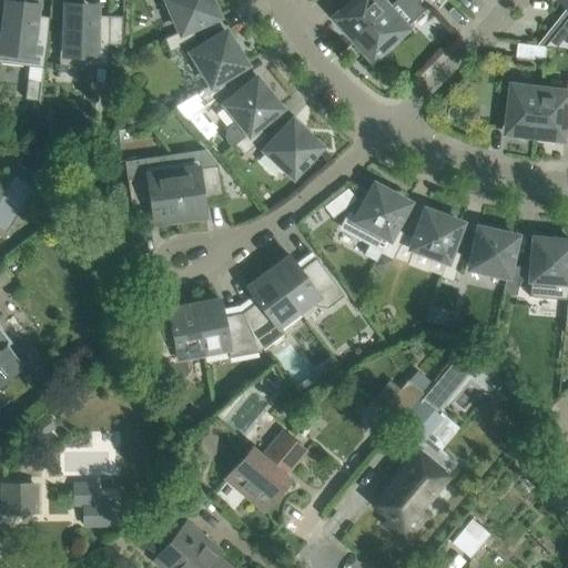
[(166,0),(180,31),(191,27),(217,16),(210,0),(166,0)]
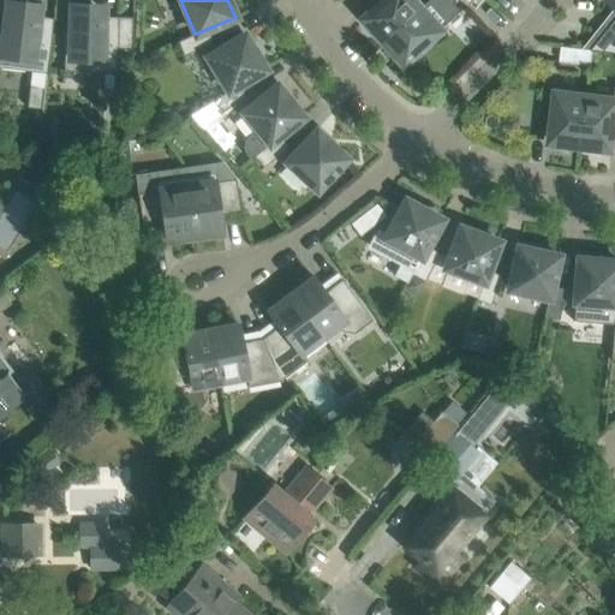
[(387,0),(381,6),(380,5),(364,19),(370,25),(368,28),(382,43),(422,7),(429,0),(387,0)]
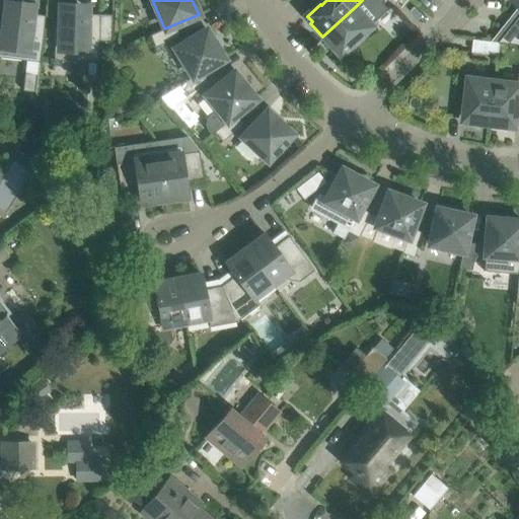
[(362,0),(356,6),(322,36),(335,50),(337,48),(342,54),(355,42),(354,41),(360,35),(361,36),(373,25),(372,24),(389,9),(383,2),(384,0),(392,0),(397,3),(399,0),(362,0)]
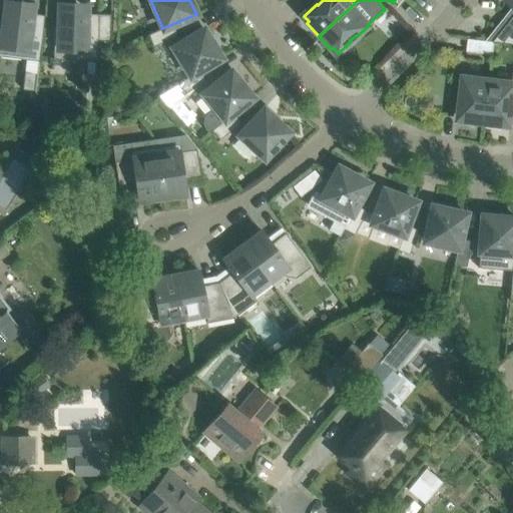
[(512,0),(507,0),(512,4),(512,16),(507,23),(493,42),(494,42),(512,44),(512,0)]
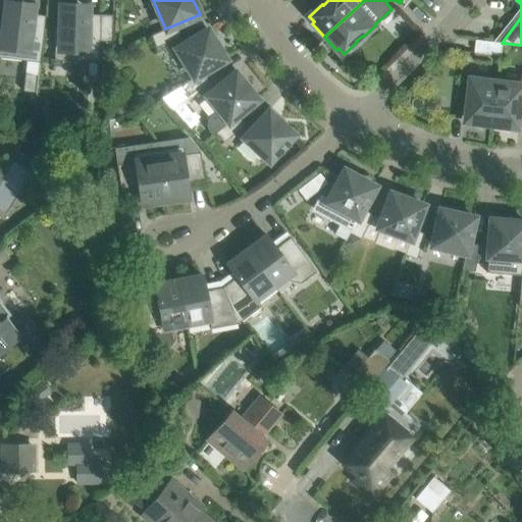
[(34,4),(31,4),(5,1),(2,23),(0,23),(0,56),(40,62),(45,15),(44,15),(44,17),(33,15),(34,4)]
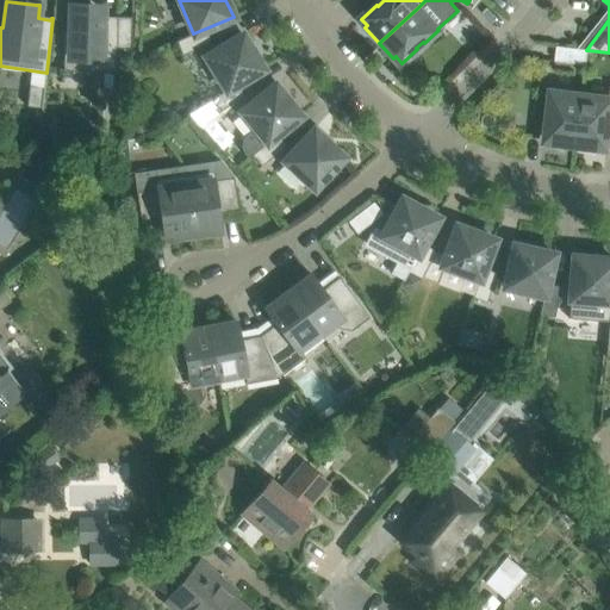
[(116,72),(117,48),(116,48),(117,17),(116,17),(116,19),(103,19),(104,5),(100,5),(69,4),(69,31),(64,31),(63,70),(116,72)]
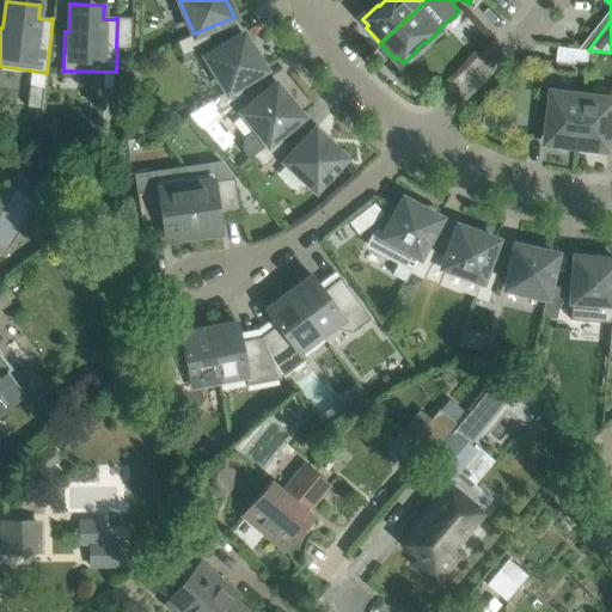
[(132,17),(117,17),(116,48),(117,48),(132,48),(132,17)]
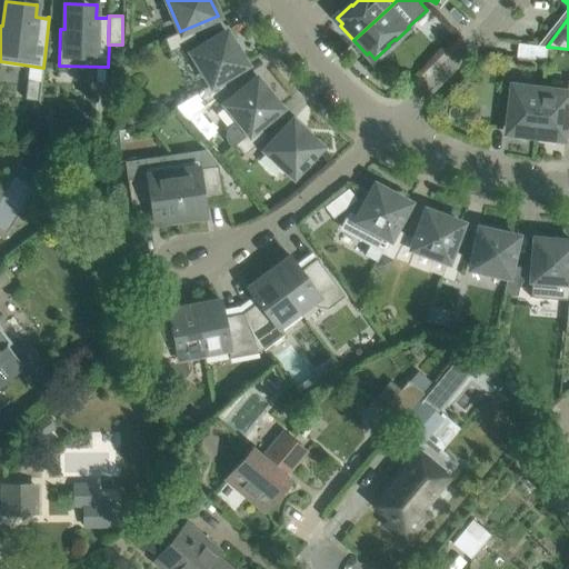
[(191,27),(180,31),(165,38),(170,51),(197,39),(191,27)]
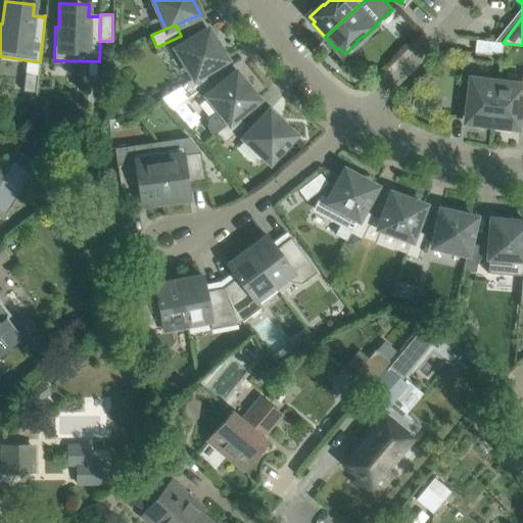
[(176,48),(194,78),(202,72),(203,73),(226,58),(215,41),(211,43),(204,31),(176,48)]
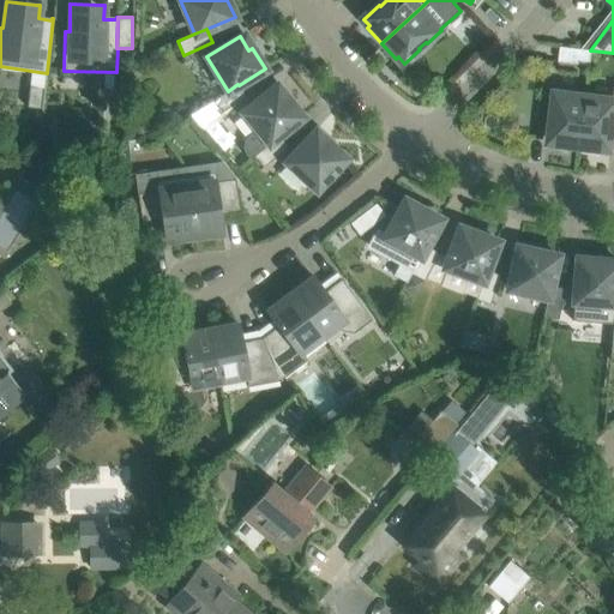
[(560,47),(559,61),(590,65),(591,50),(590,50),(560,47)]
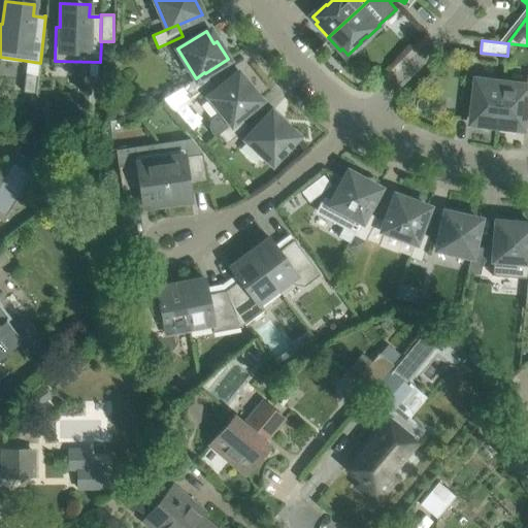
[(211,84),(205,73),(204,72),(196,78),(182,87),(189,97),(211,84)]
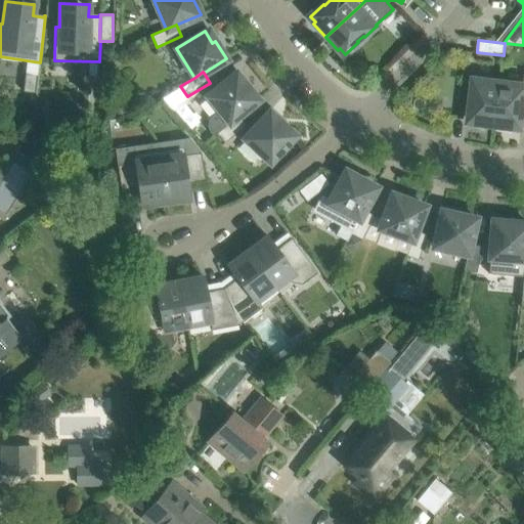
[(25,75),(23,92),(36,94),(38,77),(25,75)]
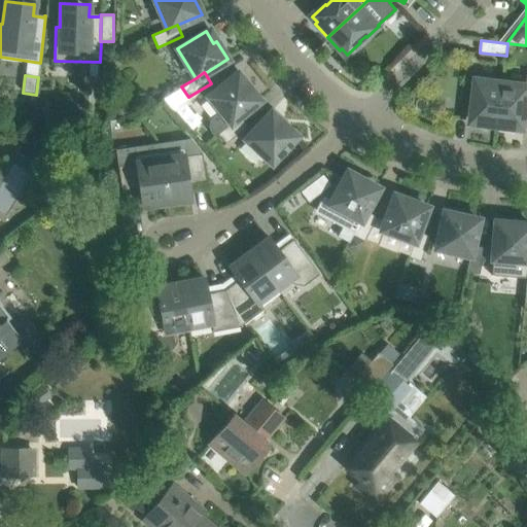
[(213,137),(218,133),(231,123),(239,116),(259,100),(246,83),(243,85),(234,75),(209,96),(221,111),(213,119),(211,120),(210,123),(209,125),(209,126),(209,128),(209,129),(209,131),(210,132),(211,134),(212,135),(213,137)]
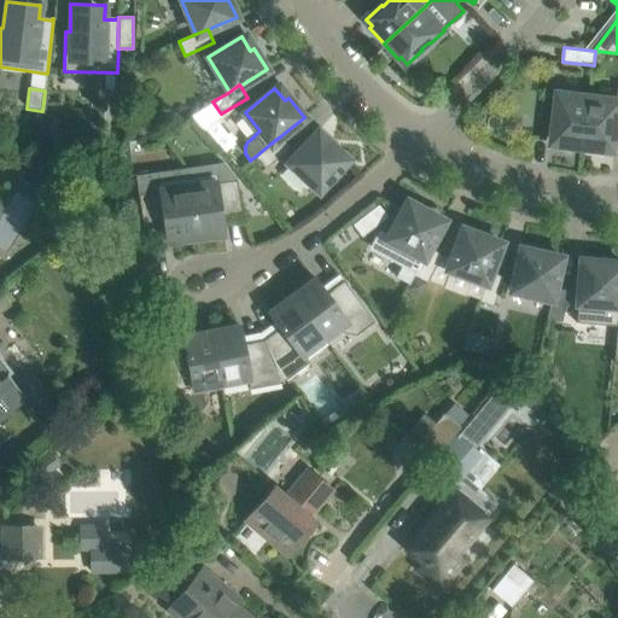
[(561,147),(583,150),(589,97),(559,93),(557,112),(559,114),(558,123),(555,123),(553,143),(561,144),(561,147)]
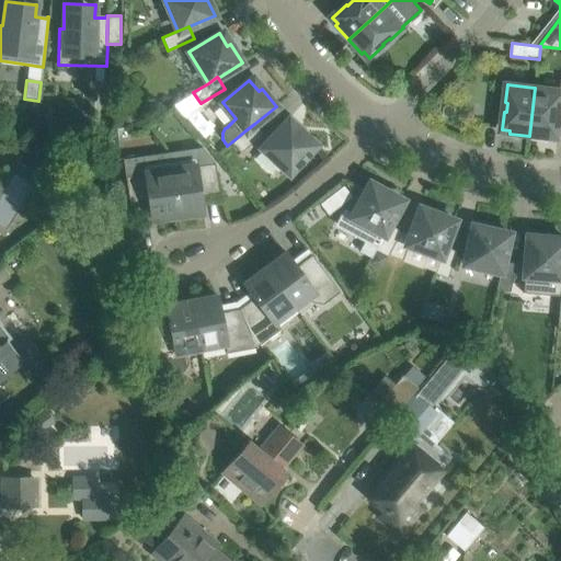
[(560,90),(535,88),(529,136),(549,139),(549,136),(557,137),(559,121),(560,121),(560,90)]
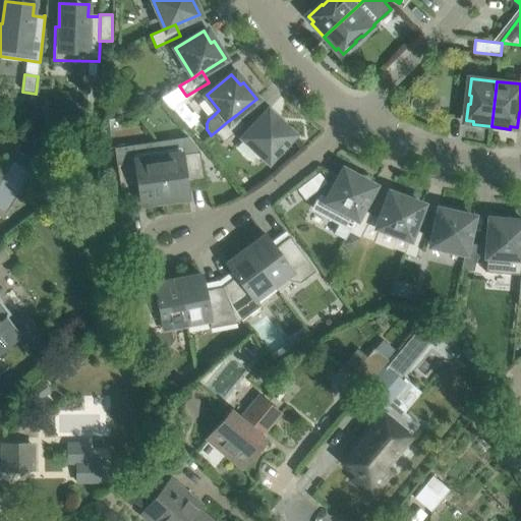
[(265,113),(243,136),(269,161),(293,133),(278,119),(275,122),(265,113)]
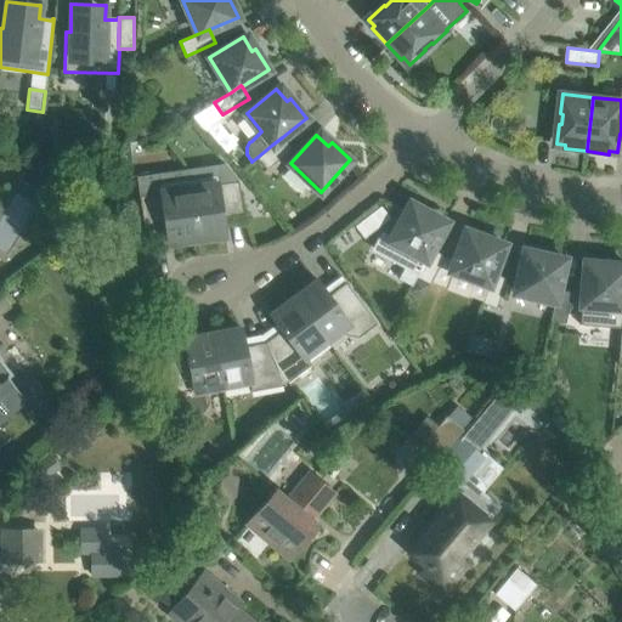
[(290,148),(282,137),(272,145),(258,157),(266,169),(290,148)]
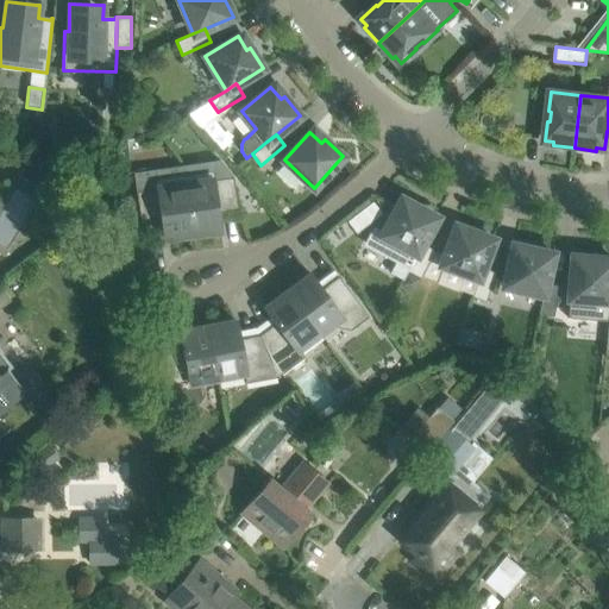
[(238,208),(233,177),(219,159),(208,161),(211,179),(184,182),(192,234),(220,231),(217,212),(238,208)]
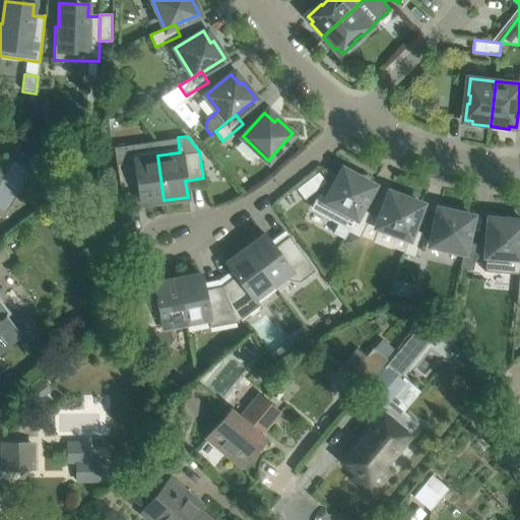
[(20,138),(17,150),(41,157),(45,144),(20,138)]
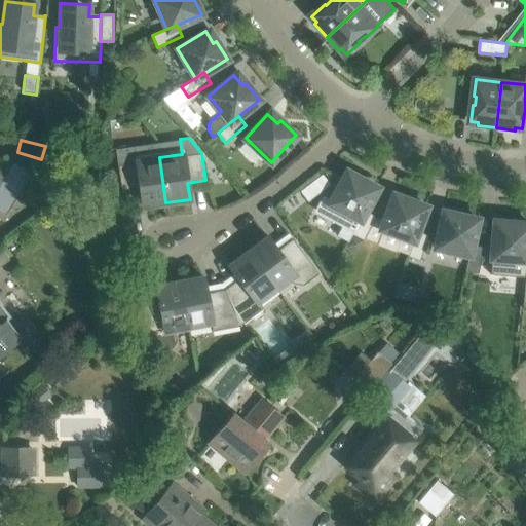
[(159,157),(137,160),(135,146),(115,149),(121,192),(140,190),(142,205),(165,202),(159,157)]
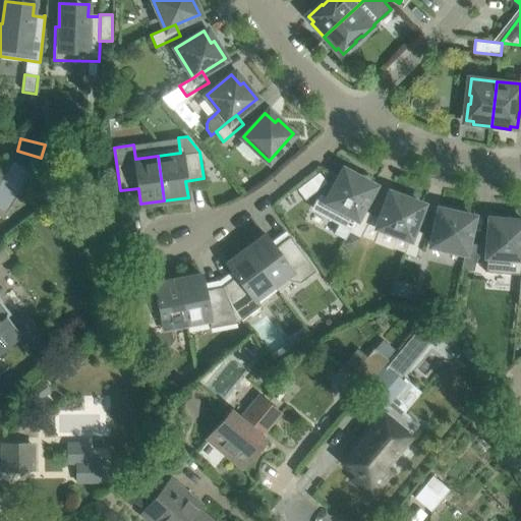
[(346,236),(348,232),(361,209),(373,185),(355,175),(354,179),(342,172),(327,199),(320,195),(312,209),(339,222),(335,230),(346,236)]
